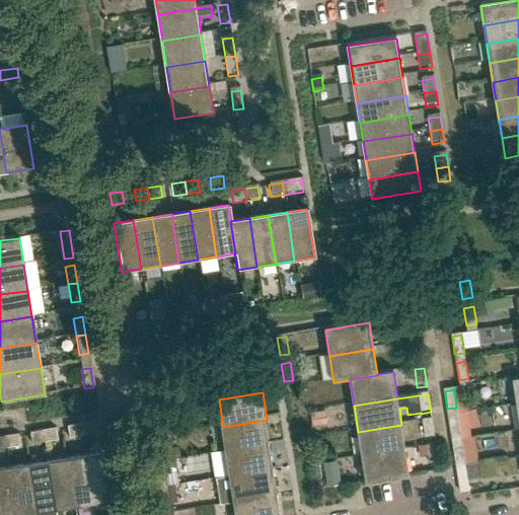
[(147,429),(157,428),(154,410),(144,412),(147,429)]
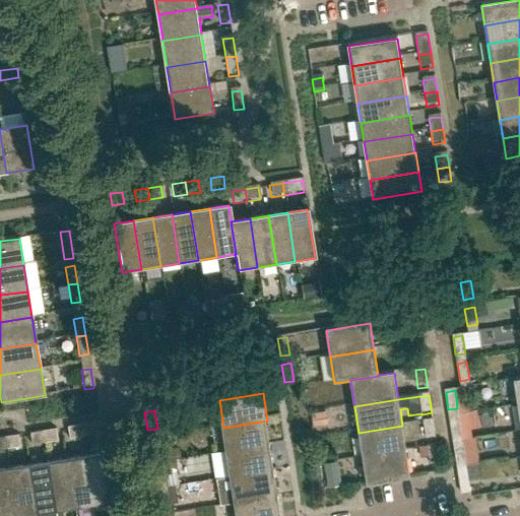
[(452,435),(461,434),(459,416),(449,417),(452,435)]
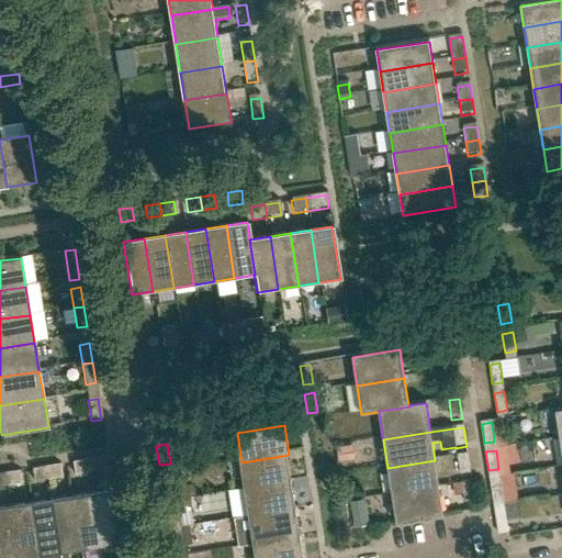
[(246,490),(293,482),(289,455),(242,462),(246,490)]
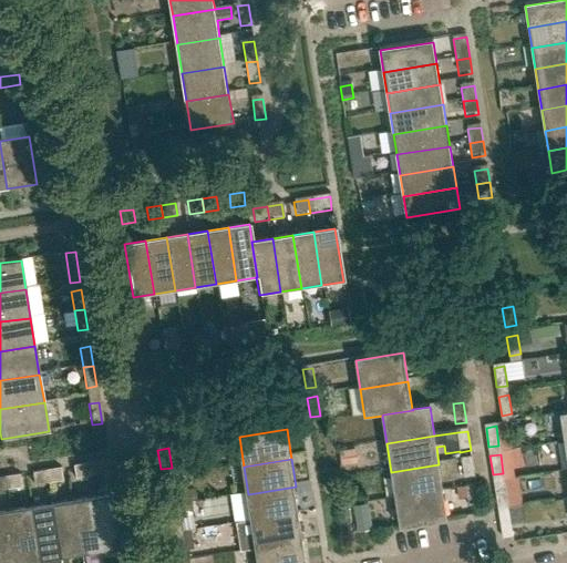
[(464,480),(475,479),(472,459),(462,460),(464,480)]
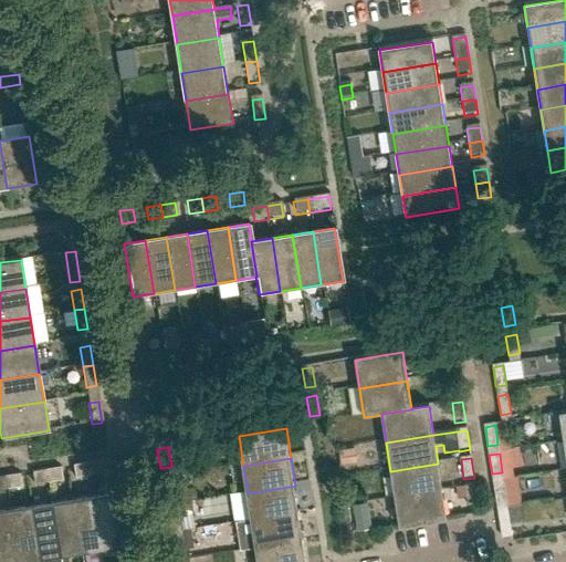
[(87,465),(90,478),(111,475),(108,461),(87,465)]
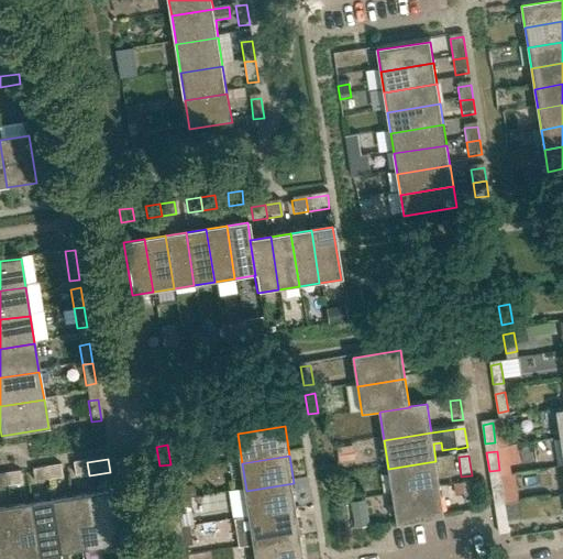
[(393,496),(440,490),(435,461),(388,469),(393,496)]
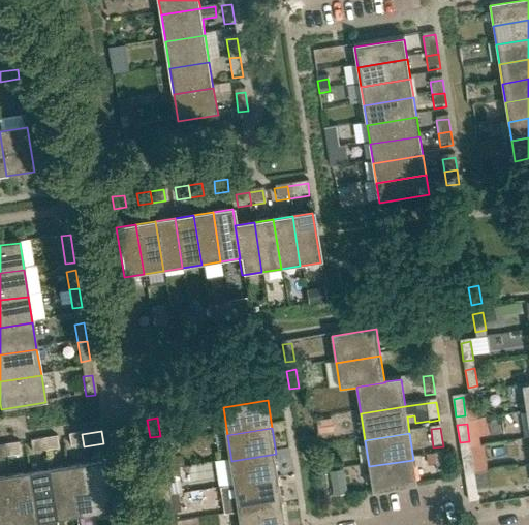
[(70,449),(84,446),(82,434),(68,436),(70,449)]
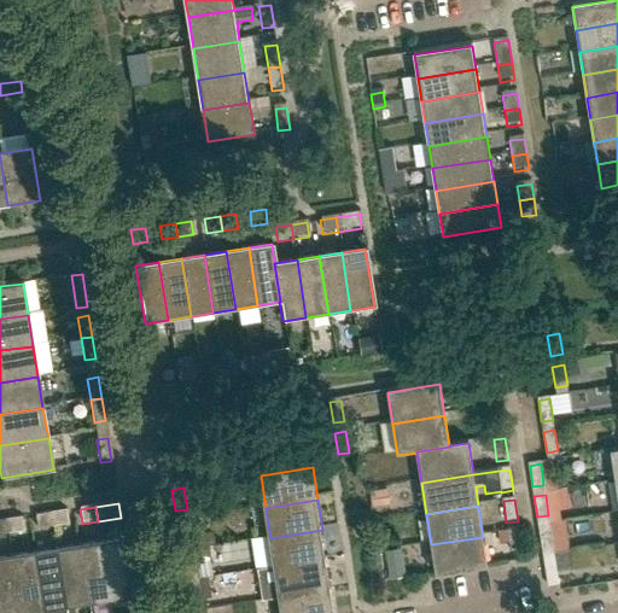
[(51,514),(53,529),(69,526),(66,512),(51,514)]
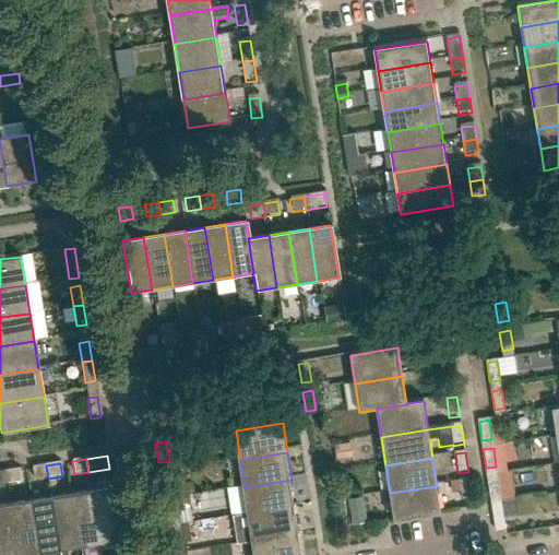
[(34,481),(48,479),(46,465),(32,468),(34,481)]
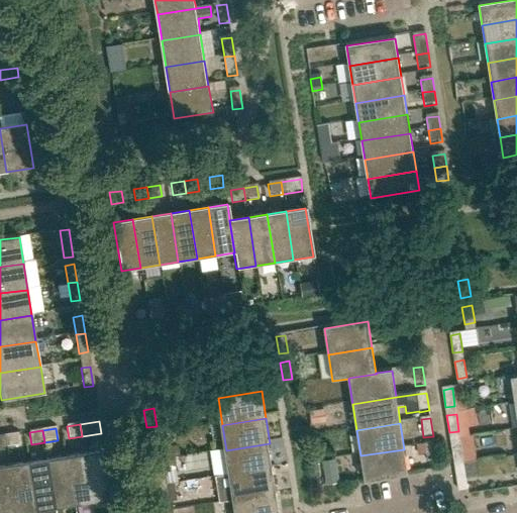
[(5,436),(7,448),(19,446),(17,434),(5,436)]
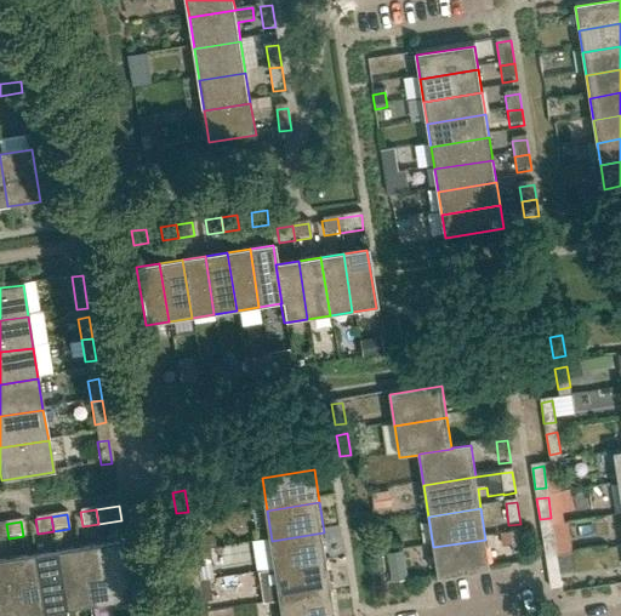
[(181,545),(193,543),(189,523),(177,524),(181,545)]
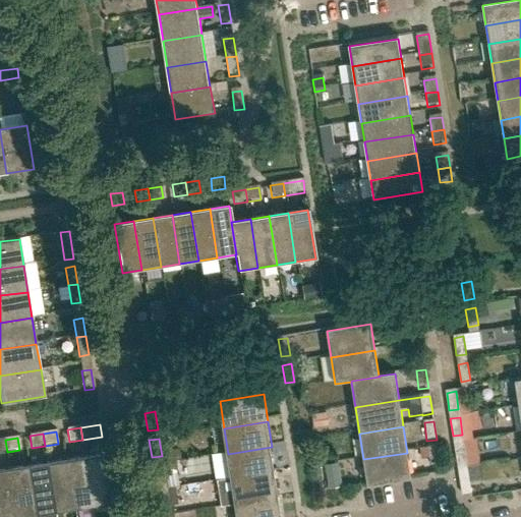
[(457,462),(467,461),(464,443),(454,445),(457,462)]
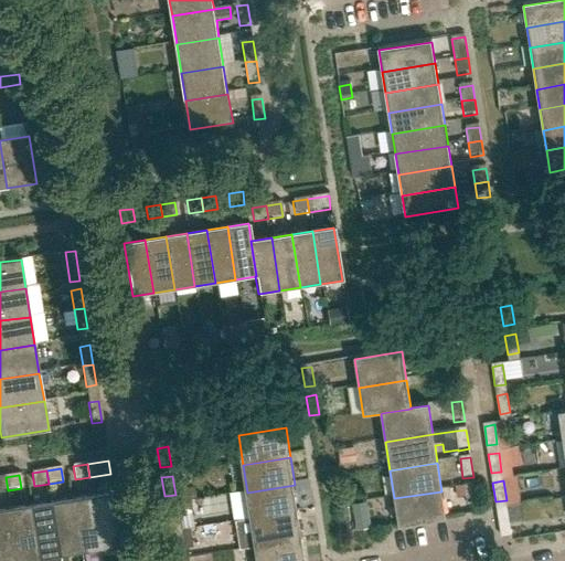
[(252,521),(299,514),(295,485),(247,493),(252,521)]
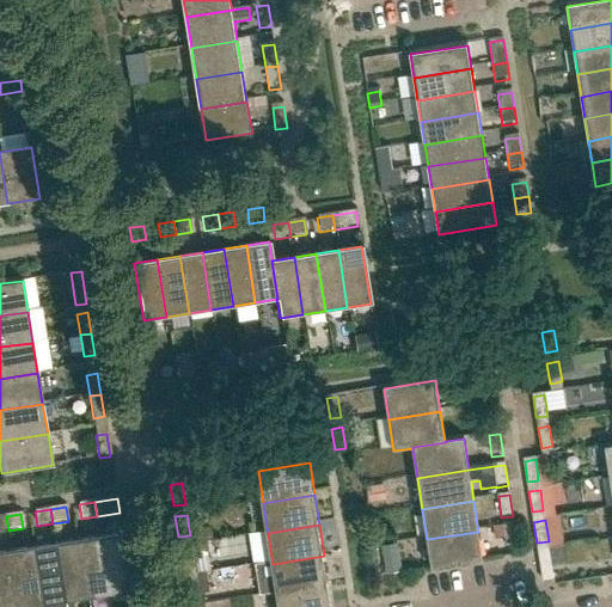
[(506,549),(518,546),(514,525),(502,527),(506,549)]
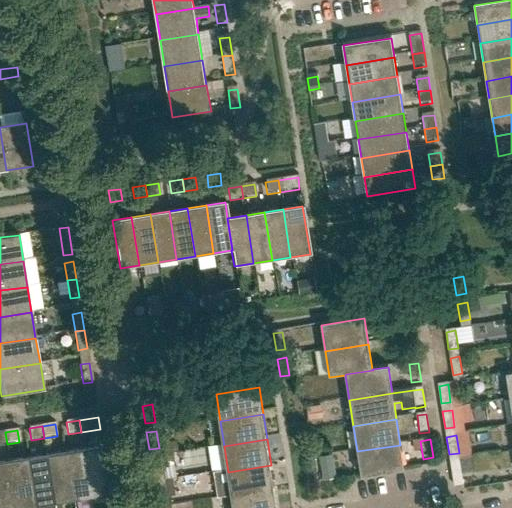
[(400,445),(357,451),(362,477),(405,471),(400,445)]
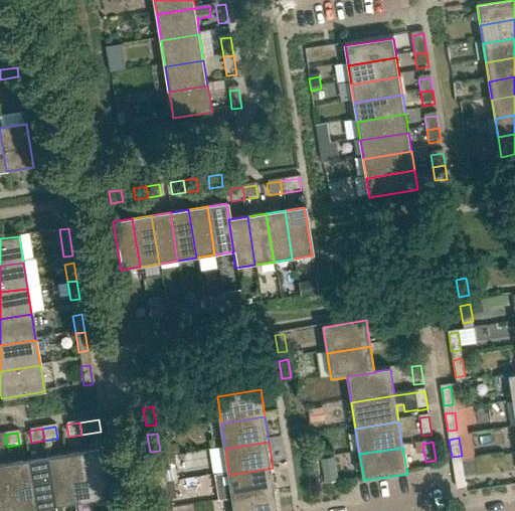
[(84,452),(92,501),(112,498),(104,449),(84,452)]
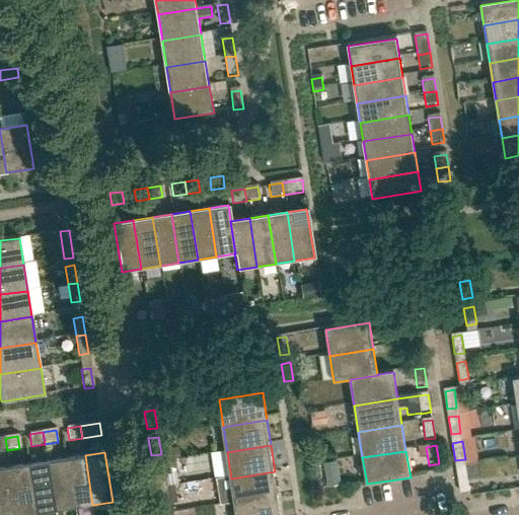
[(74,508),(92,505),(85,455),(66,458),(74,508)]
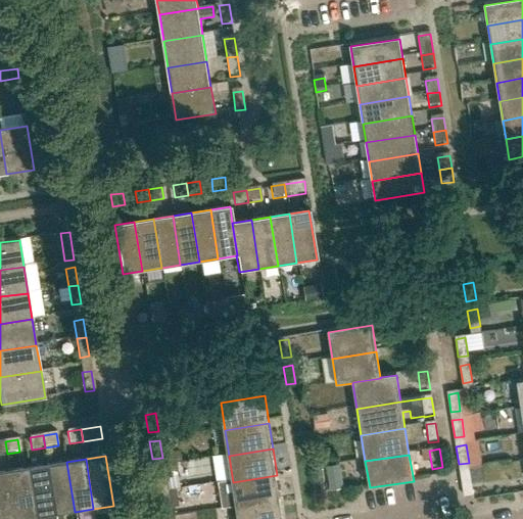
[(55,515),(75,512),(66,462),(47,465),(55,515)]
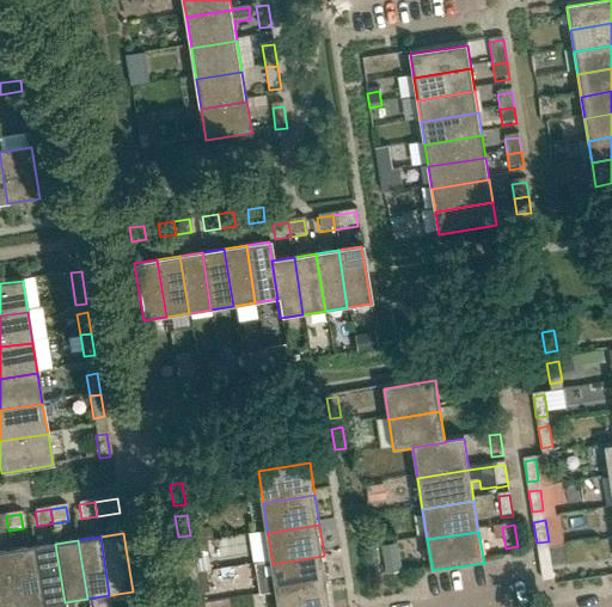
[(65,606),(65,602),(55,544),(34,547),(43,606),(65,606)]
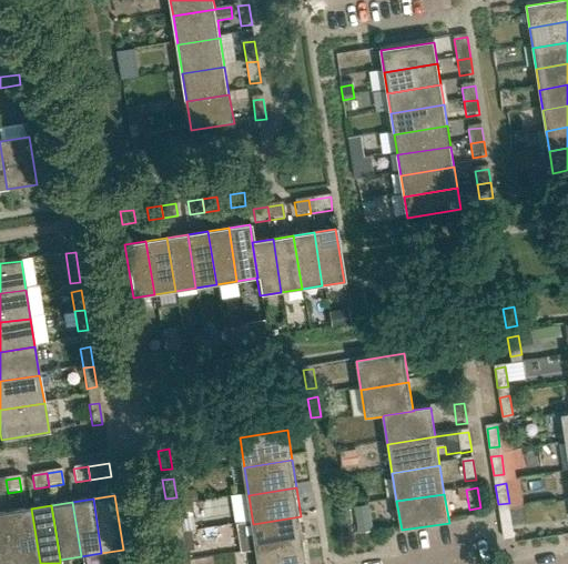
[(170,527),(181,525),(178,506),(168,509),(170,527)]
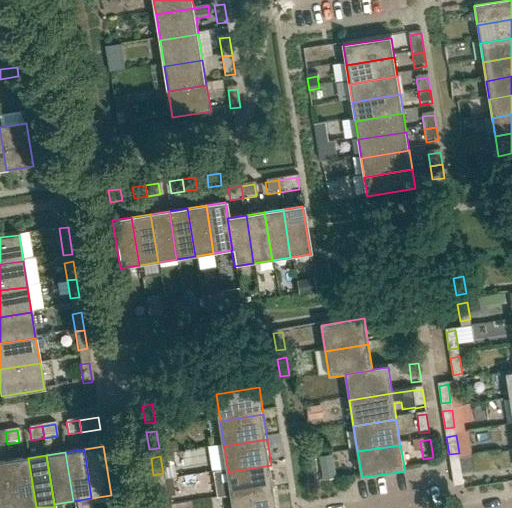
[(36,507),(28,458),(9,461),(17,507),(36,507)]
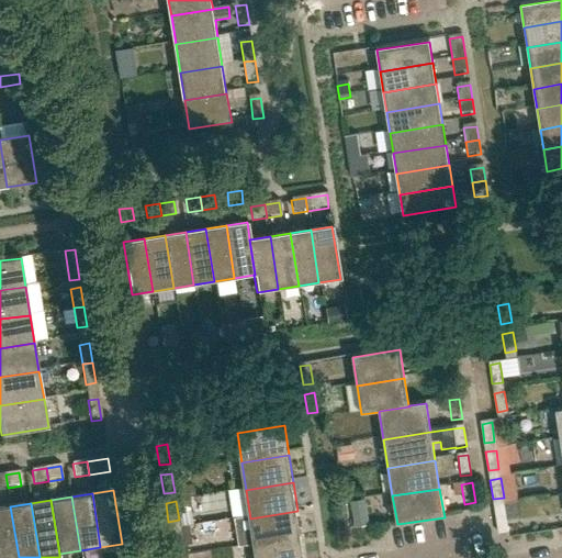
[(19,557),(10,506),(0,508),(0,557),(19,557)]
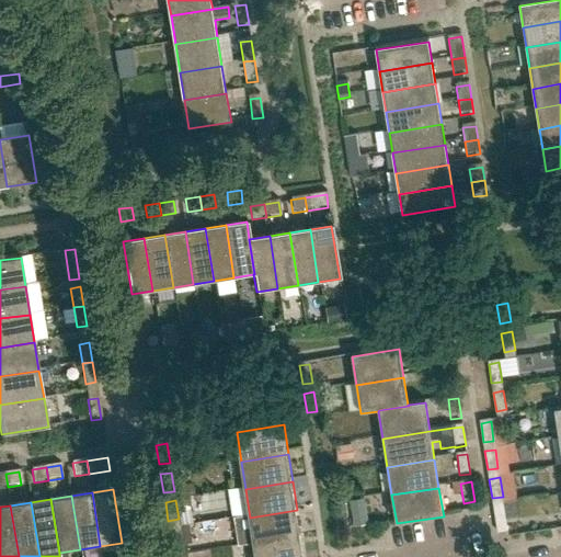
[(496,526),(507,524),(504,506),(493,507),(496,526)]
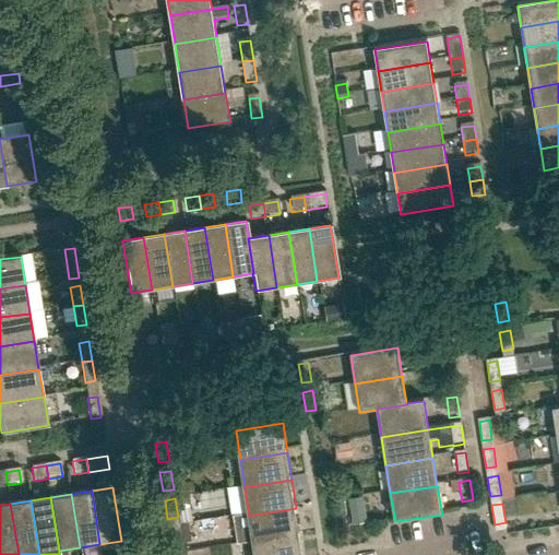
[(253,543),(300,536),(296,508),(249,516),(253,543)]
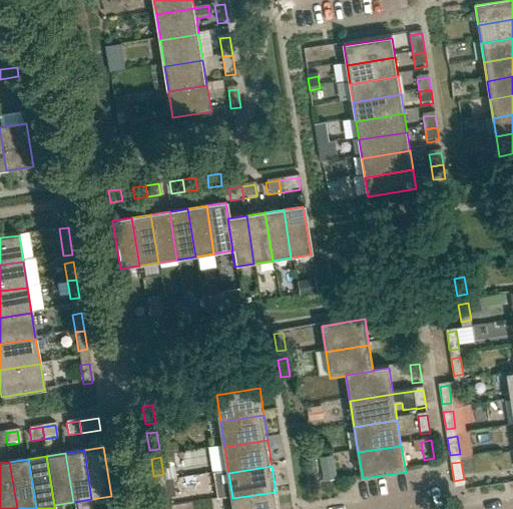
[(157,501),(167,500),(164,483),(155,484),(157,501)]
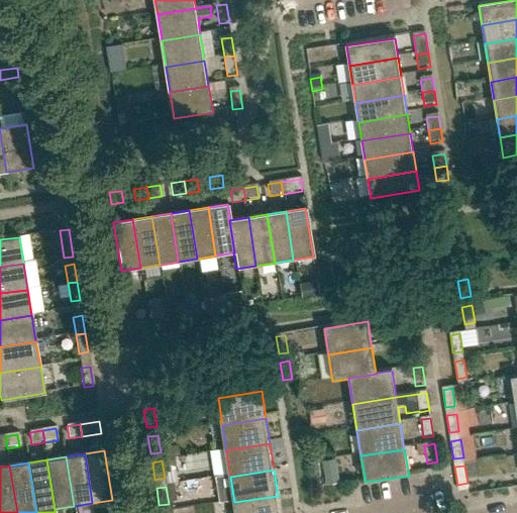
[(280,512),(278,496),(234,502),(235,512),(280,512)]
